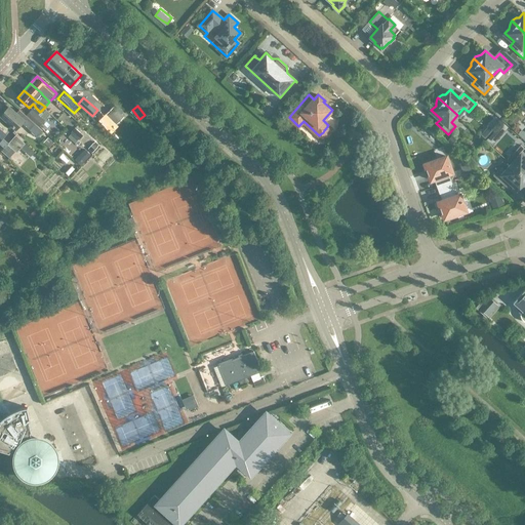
[(9,107),(1,115),(16,129),(22,123),(37,136),(43,130),(28,117),(19,110),(15,113),(9,107)]
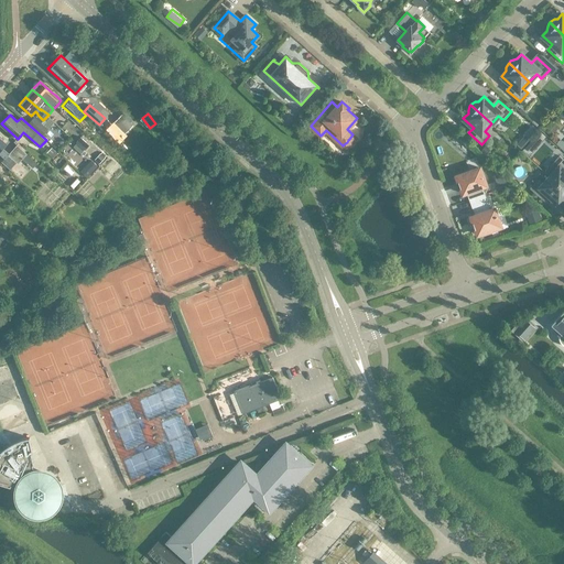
[(116,122),(127,131),(133,123),(123,115),(116,122)]
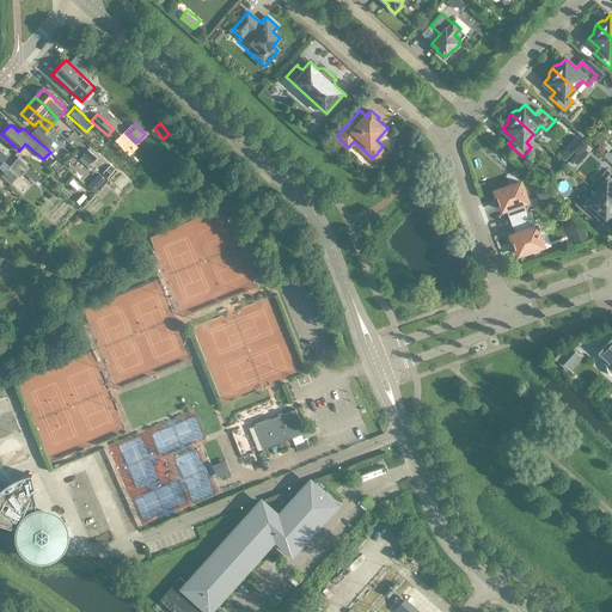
[(37,128),(31,134),(46,147),(51,140),(37,127),(37,128)]
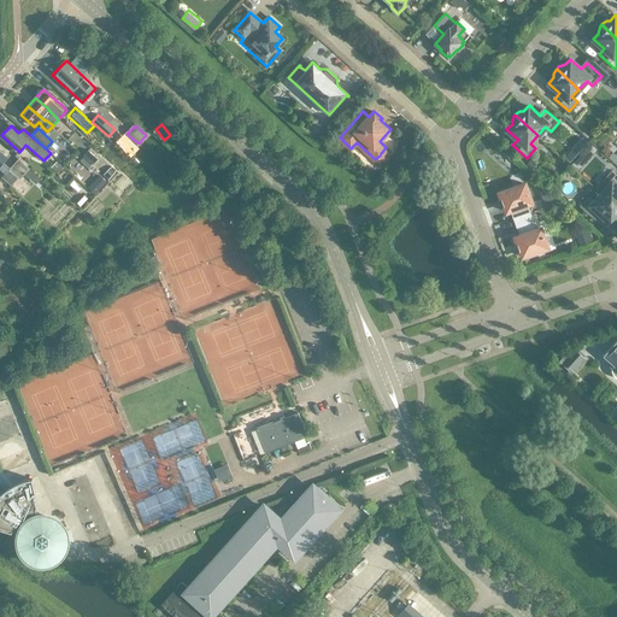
[(93,162),(99,158),(90,148),(86,153),(93,162)]
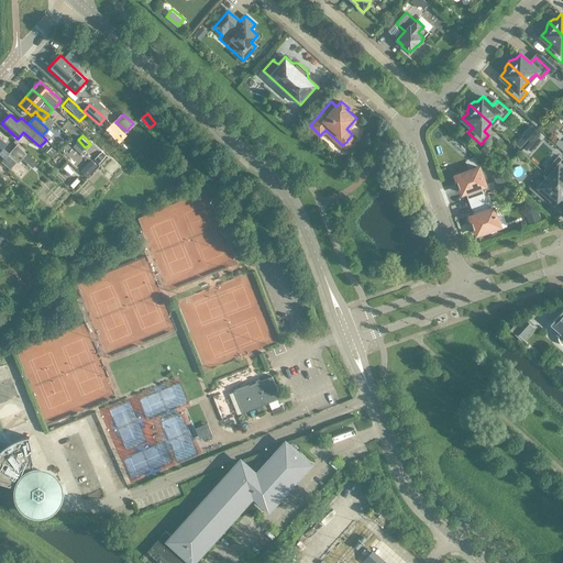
[(0,138),(0,154),(4,158),(2,162),(10,169),(17,162),(18,164),(26,154),(18,145),(13,150),(8,155),(1,148),(7,143),(0,138)]
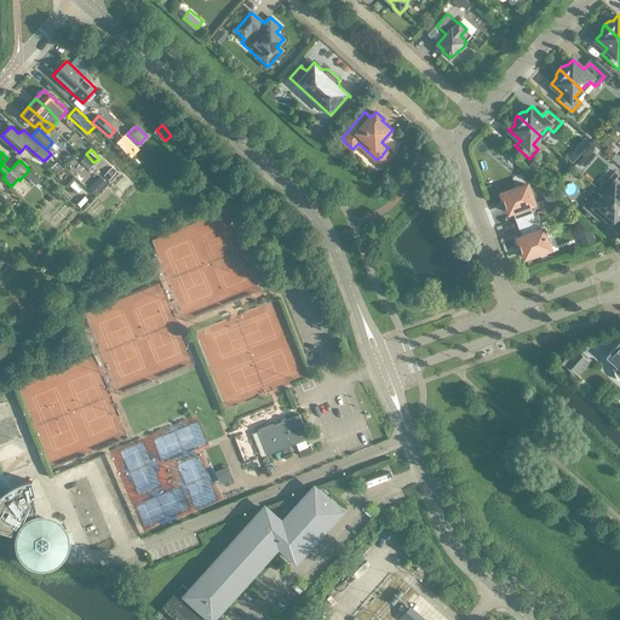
[(619,154),(616,151),(608,164),(616,168),(619,164),(619,154)]
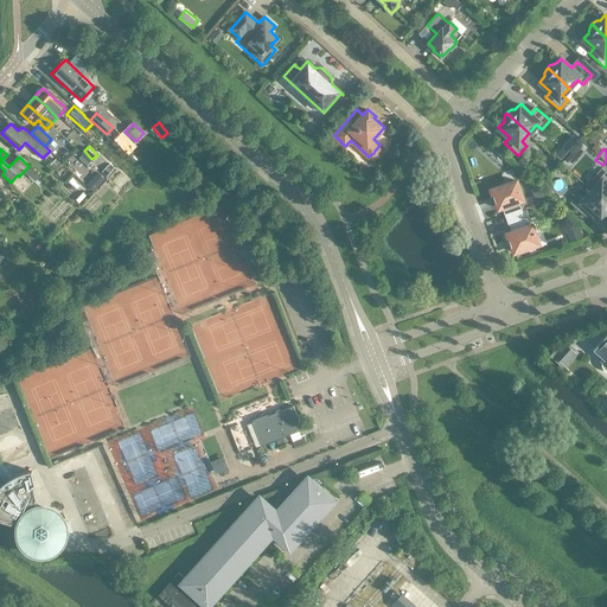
[(493,154),(502,164),(506,160),(498,151),(493,154)]
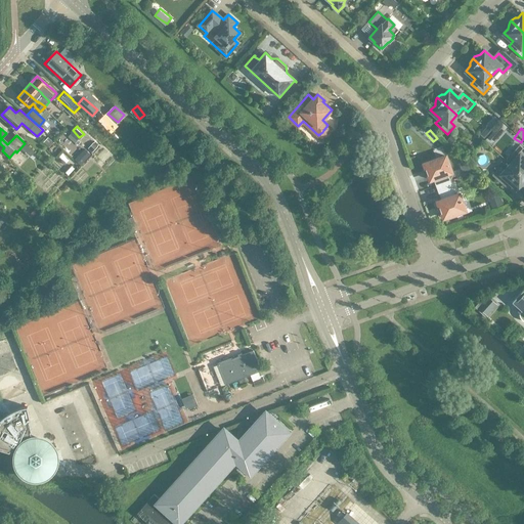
[(517,157),(511,164),(523,176),(523,147),(519,144),(512,153),(517,157)]
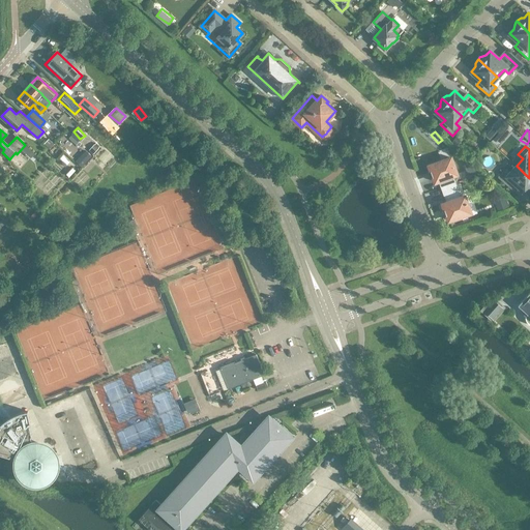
[(77,158),(83,165),(92,155),(87,149),(77,158)]
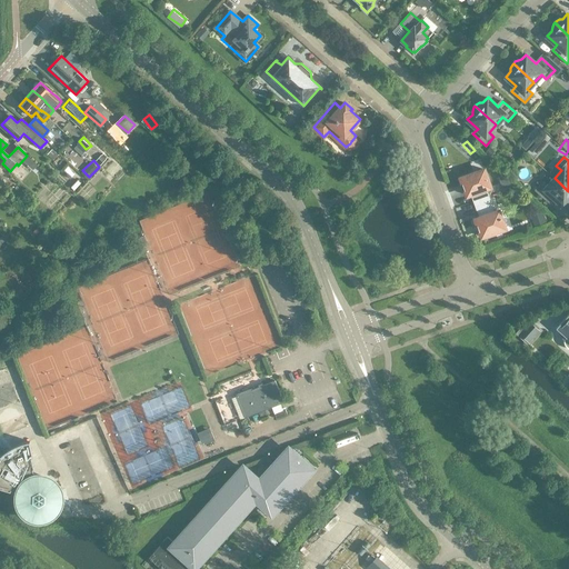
[(490,187),(483,169),(460,178),(462,183),(467,196),(471,193),(480,217),(476,219),(477,225),(479,231),(480,231),(481,237),(506,228),(499,210),(495,212),(486,189),(490,187)]
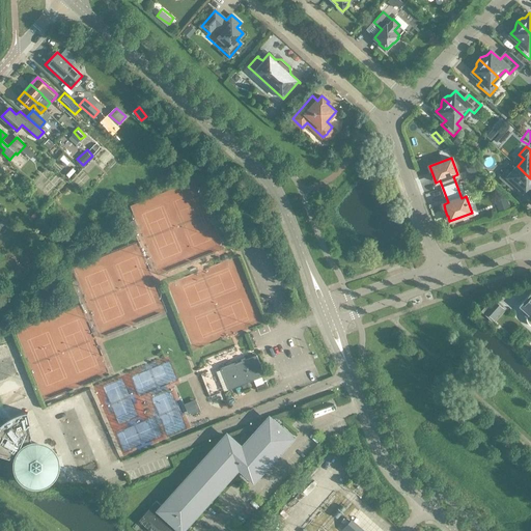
[(530,178),(518,166),(511,172),(506,168),(499,176),(511,188),(515,183),(525,191),(529,187),(530,186),(530,178)]
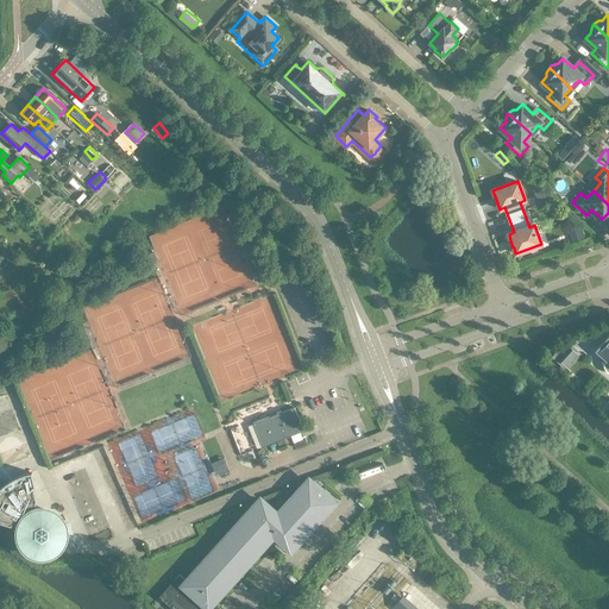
[(608,336),(596,351),(604,359),(601,362),(608,369),(608,336)]
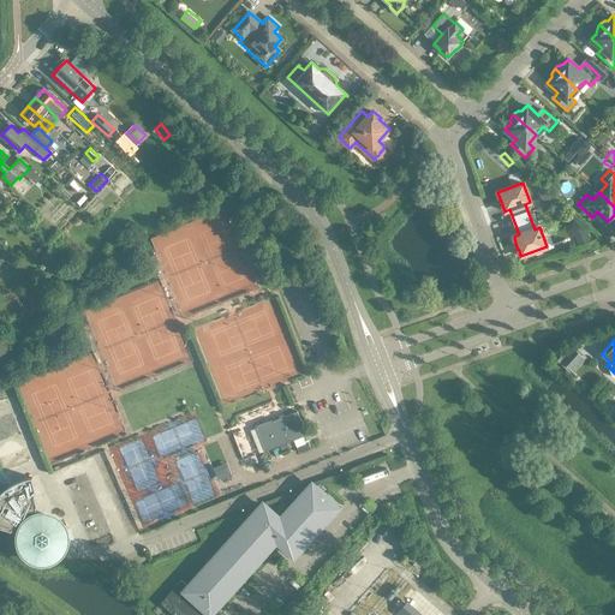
[(572,370),(583,357),(572,347),(561,360),(572,370)]
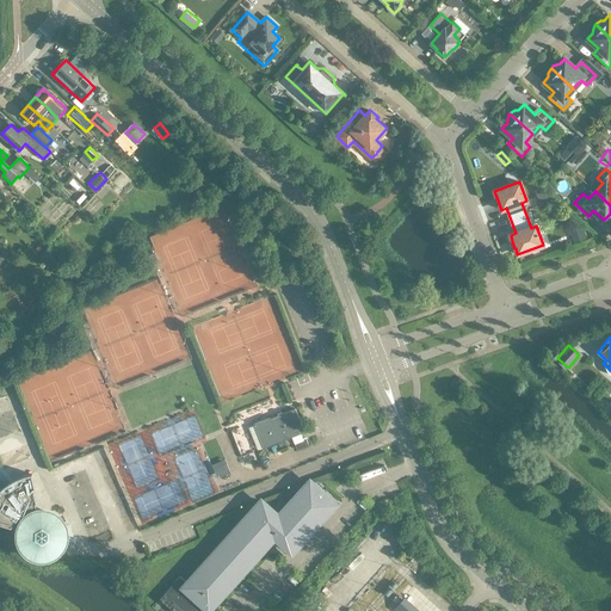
[(254,425),(248,427),(258,450),(264,448),(264,449),(304,433),(295,409),(282,415),(254,425)]
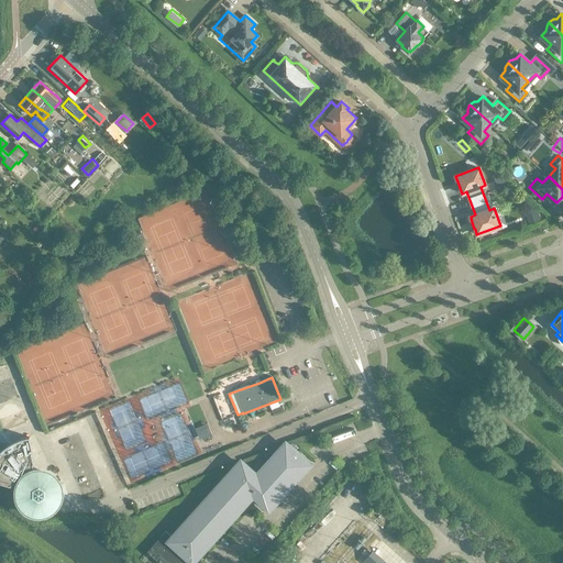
[(208,422),(197,426),(201,438),(212,433),(208,422)]
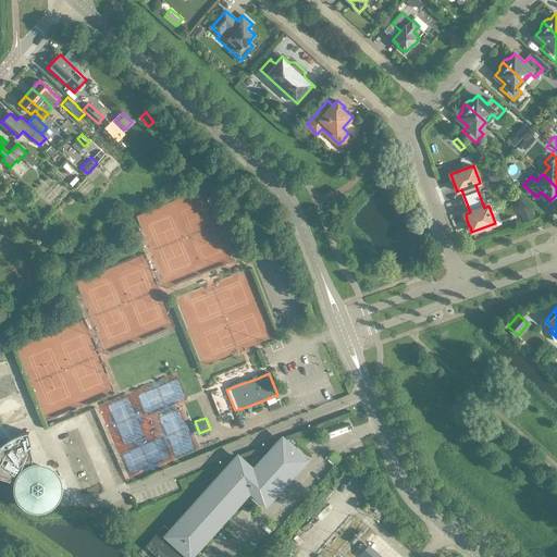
[(0,477),(11,480),(12,480),(20,482),(20,484),(19,487),(20,491),(21,494),(22,497),(24,500),(26,503),(29,504),(33,506),(36,506),(40,507),(44,506),(47,505),(49,504),(54,498),(57,495),(58,492),(58,483),(57,479),(54,475),(52,473),(50,471),(47,469),(44,468),(40,468),(37,468),(34,468),(33,459),(34,458),(31,447),(33,447),(29,432),(24,433),(17,435),(11,438),(7,442),(4,443),(0,436),(0,477)]
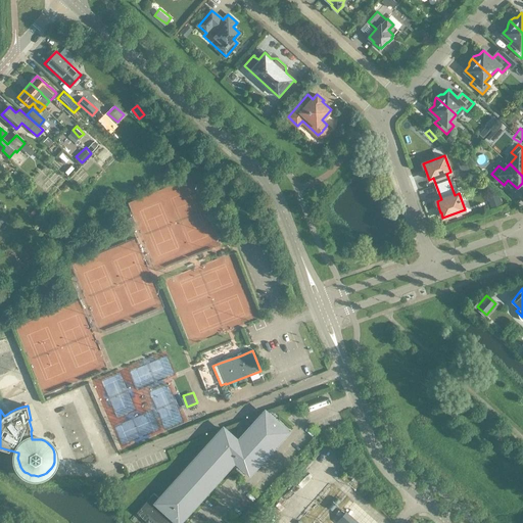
[(154,493),(137,512),(148,522),(183,522),(182,522),(184,520),(181,518),(235,458),(250,472),(286,431),(266,412),(238,442),(224,429),(205,449),(161,500),(154,493)]
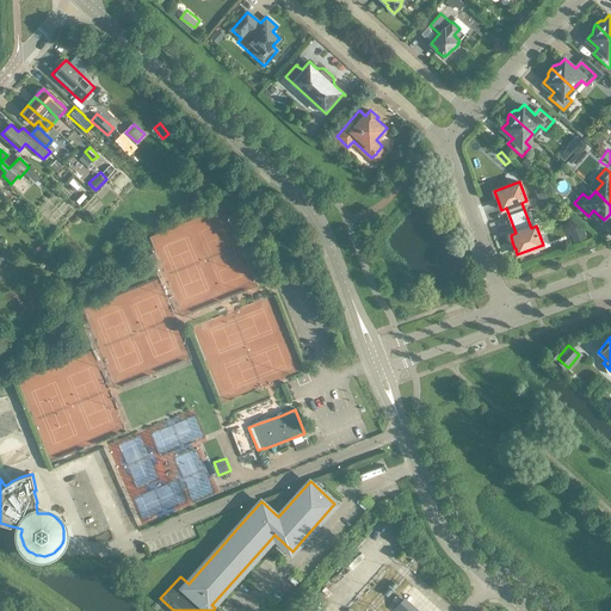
[(425,610),(407,594),(395,608),(397,610),(425,610)]
